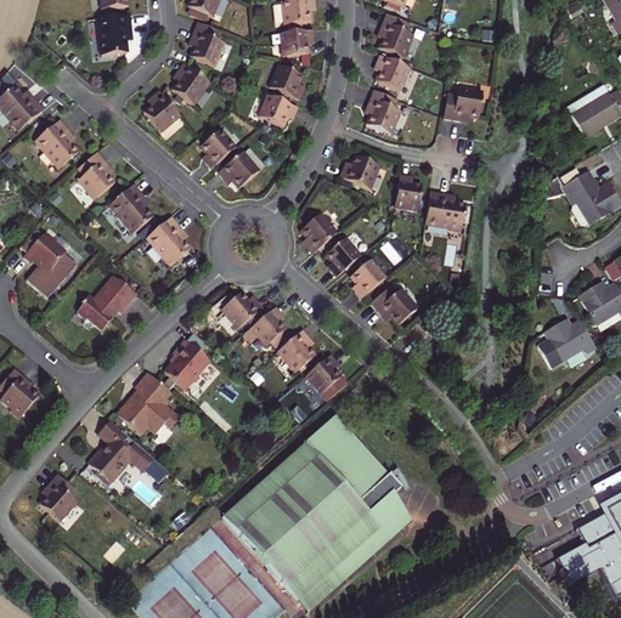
[(190,0),(188,5),(213,16),(219,0),(190,0)]
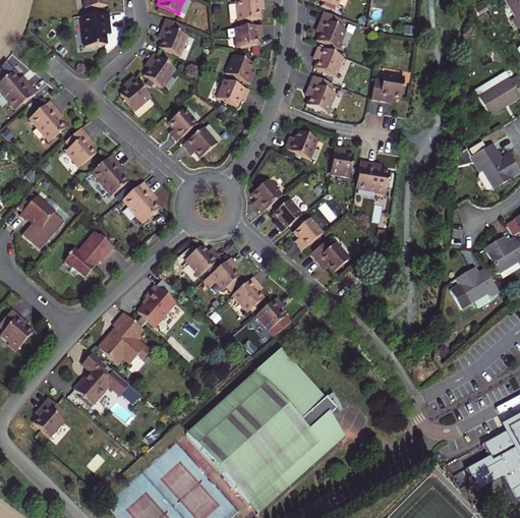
[(240,23),(251,22),(250,18),(252,17),(261,17),(260,8),(262,8),(262,5),(264,5),(263,0),(236,0),(238,19),(240,19),(240,23)]
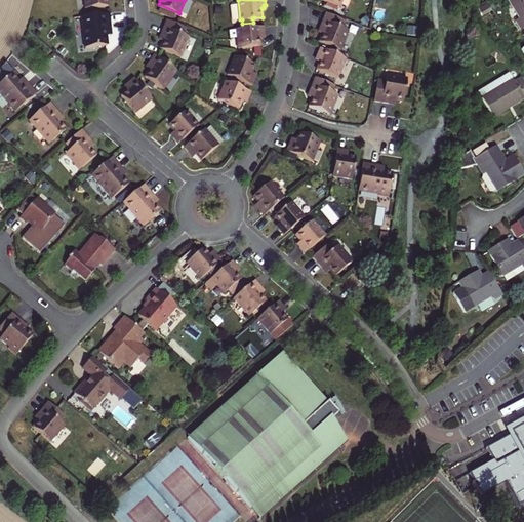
[(521,16),(517,19),(521,27),(523,25),(523,0),(511,0),(521,16)]
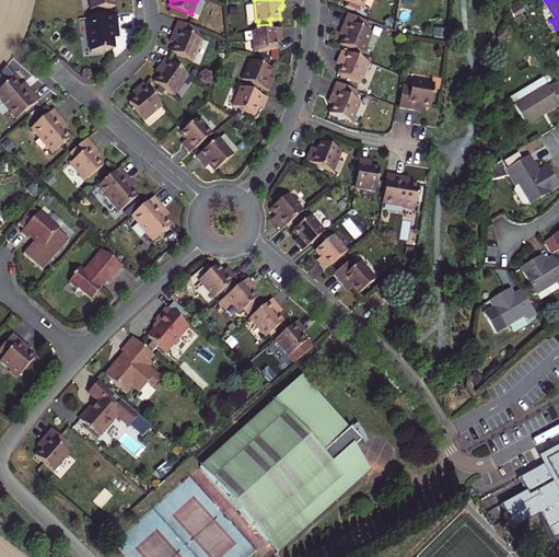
[(525,11),(516,16),(520,22),(528,16),(525,11)]
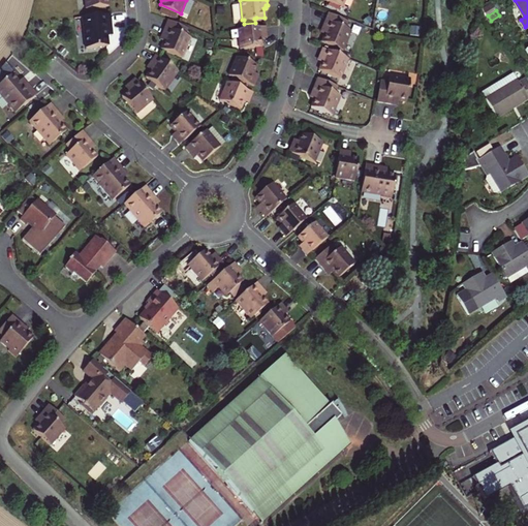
[(87,45),(109,43),(109,33),(107,28),(112,27),(111,11),(84,14),(87,45)]
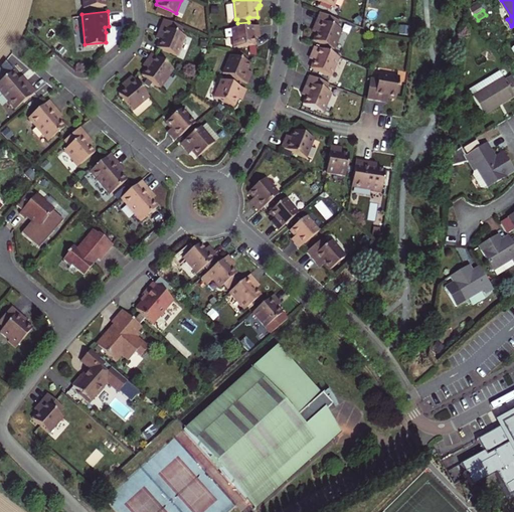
[(314,39),(334,47),(342,28),(336,25),(339,18),(321,11),(315,25),(317,26),(315,30),(317,31),(314,39)]
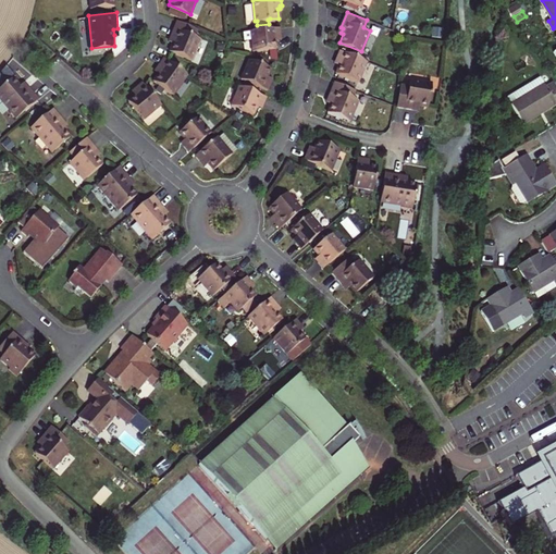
[(171,49),(193,59),(201,37),(195,35),(198,27),(178,20),(172,35),(174,36),(172,40),(174,41),(171,49)]
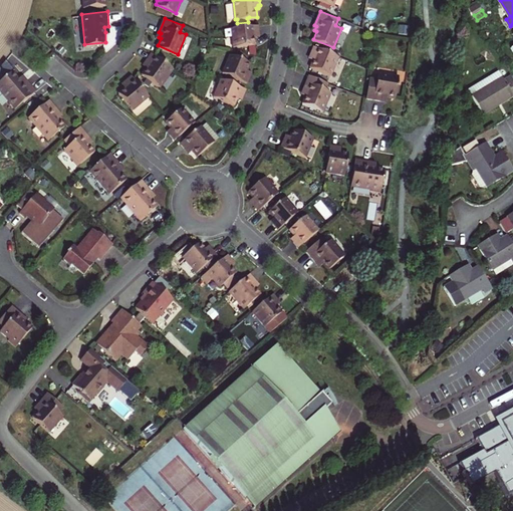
[(256,52),(256,43),(255,35),(257,35),(256,32),(259,32),(258,23),(232,26),(234,46),(249,44),(250,53),(256,52)]
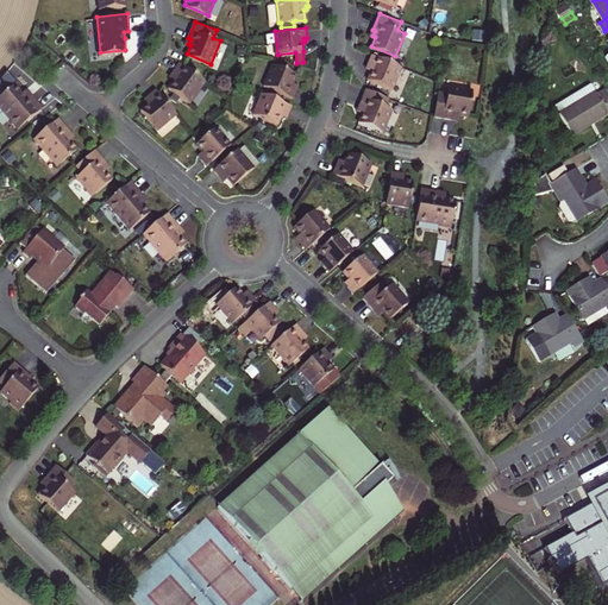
[(220,64),(231,41),(225,38),(214,62),(220,64)]
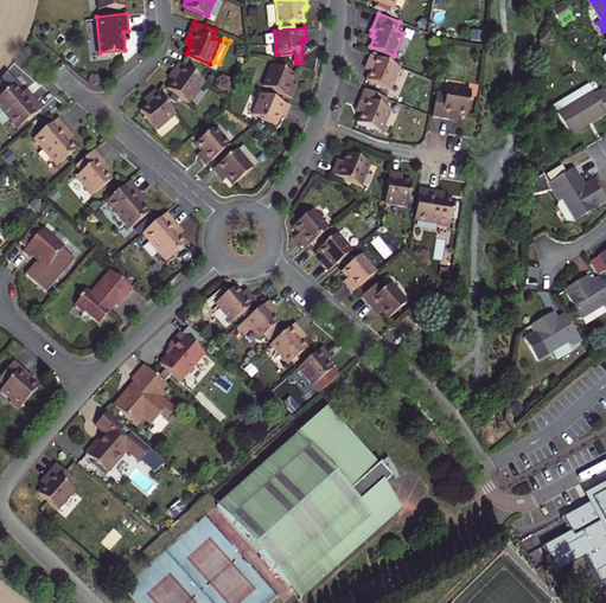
[(65,56),(74,63),(80,57),(71,50),(65,56)]
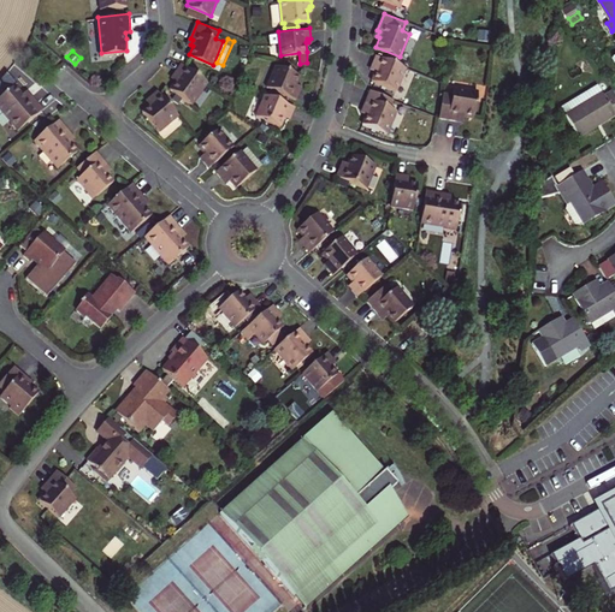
[(372,79),(396,89),(406,66),(377,54),(373,63),(376,64),(373,69),(376,70),(372,79)]
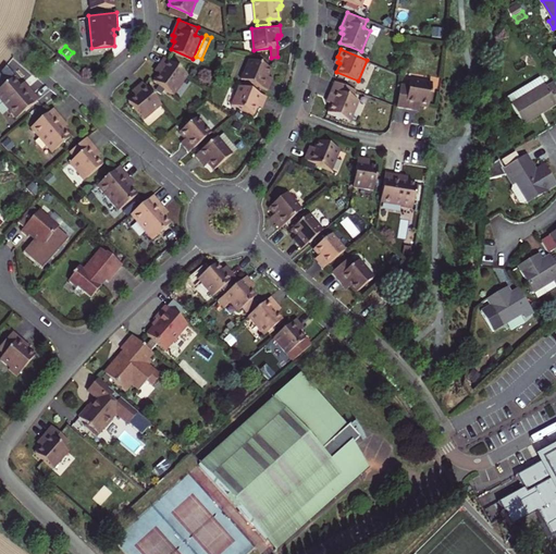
[(155,79),(174,93),(188,73),(164,57),(160,63),(163,66),(160,72),(155,79)]
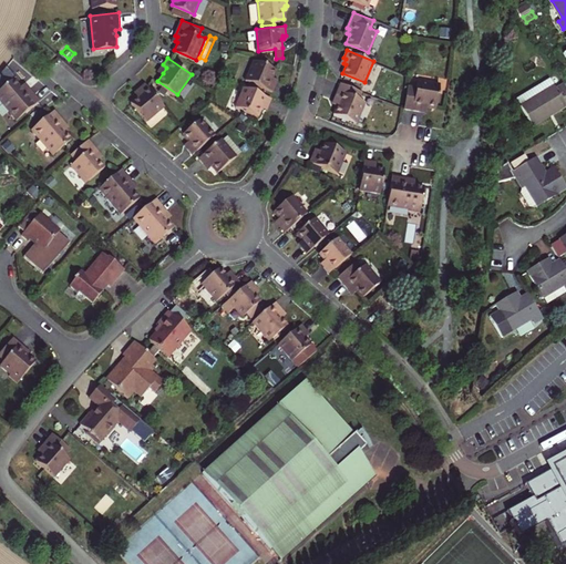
[(247,84),(255,88),(257,83),(273,90),(276,82),(274,81),(275,78),(273,77),(277,68),(254,59),(246,79),(249,80),(247,84)]
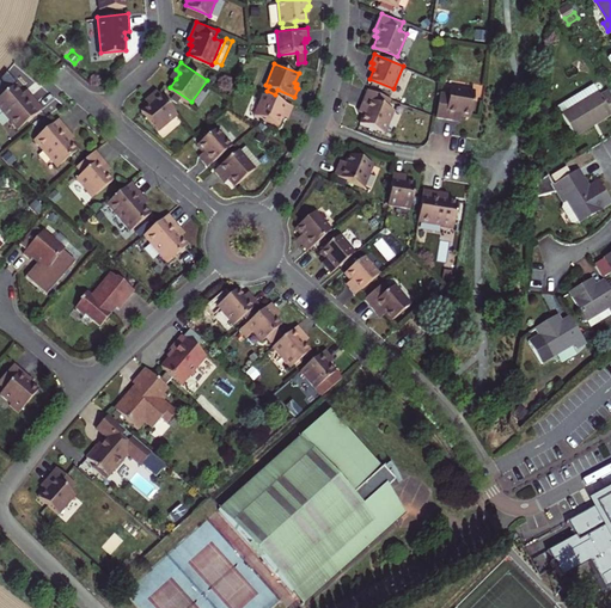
[(0,104),(19,127),(43,106),(31,93),(28,97),(23,92),(16,83),(0,96),(0,104)]
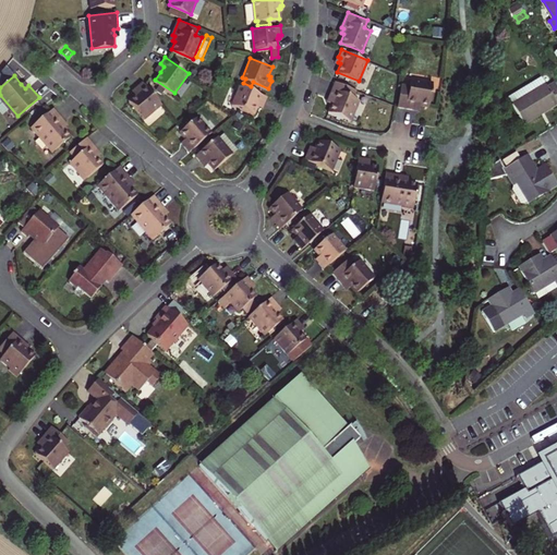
[(542,75),(508,95),(512,101),(546,82),(542,75)]
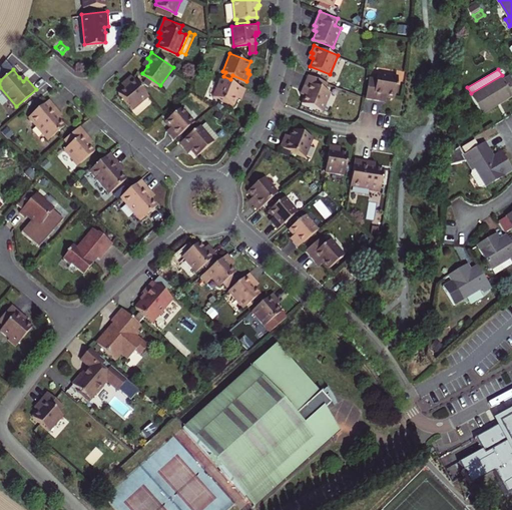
[(395,96),(398,75),(378,71),(377,78),(369,76),(366,96),(382,98),(382,96),(387,97),(387,95),(395,96)]
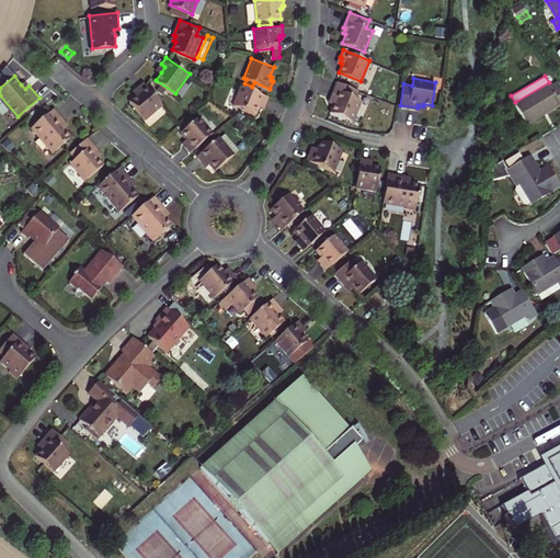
[(331,111),(353,121),(362,99),(355,97),(358,89),(338,80),(332,97),(333,98),(332,102),(334,103),(331,111)]
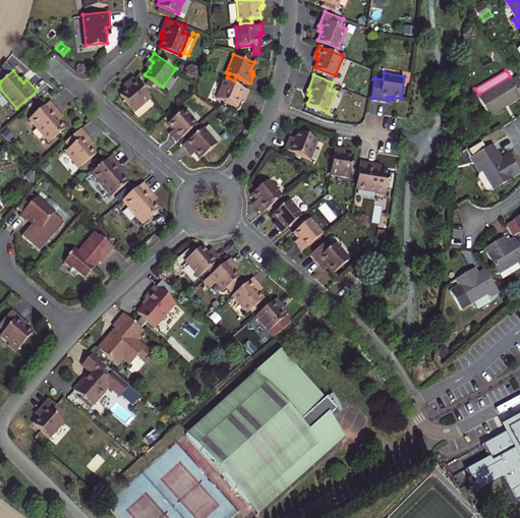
[(135,110),(152,96),(134,75),(127,80),(129,82),(125,85),(127,88),(121,93),(135,110)]
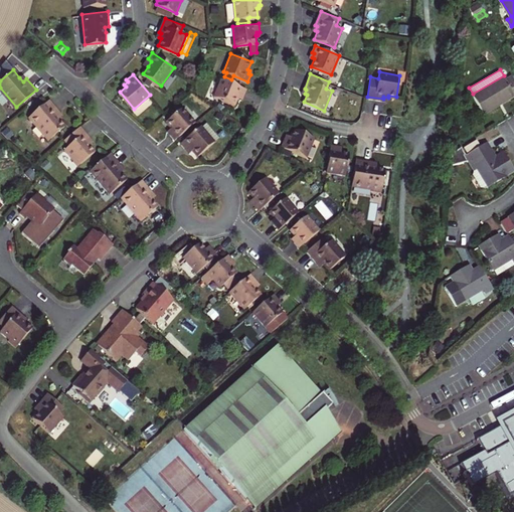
[(473,94),(484,113),(500,104),(498,101),(513,93),(513,76),(512,74),(505,78),(504,75),(473,94)]
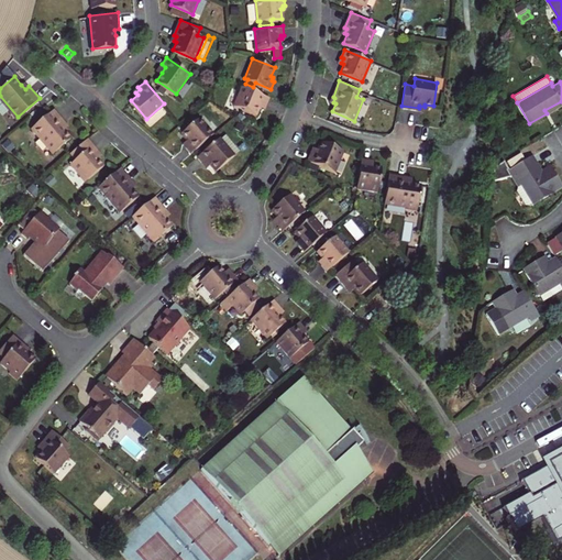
[(234,105),(256,113),(260,106),(263,107),(264,103),(266,105),(270,96),(243,85),(234,105)]
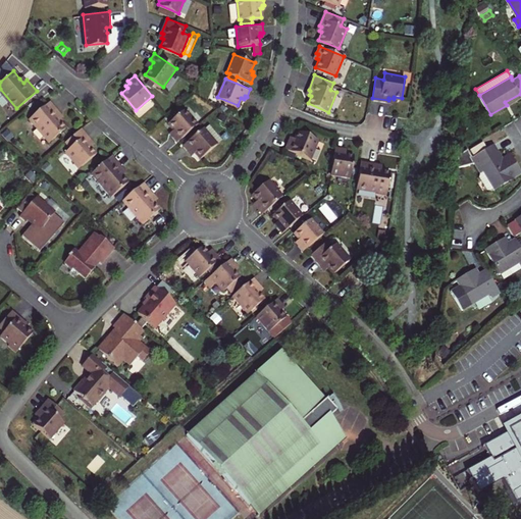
[(505,102),(507,105),(512,102),(520,97),(520,94),(505,102)]
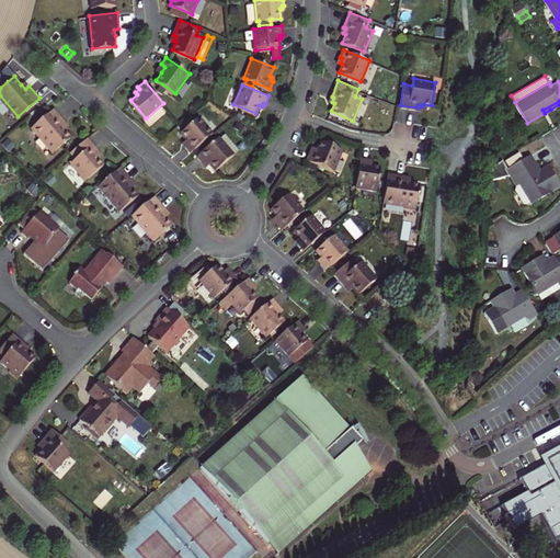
[(32,126),(53,151),(71,136),(65,128),(60,124),(65,121),(54,107),(32,126)]
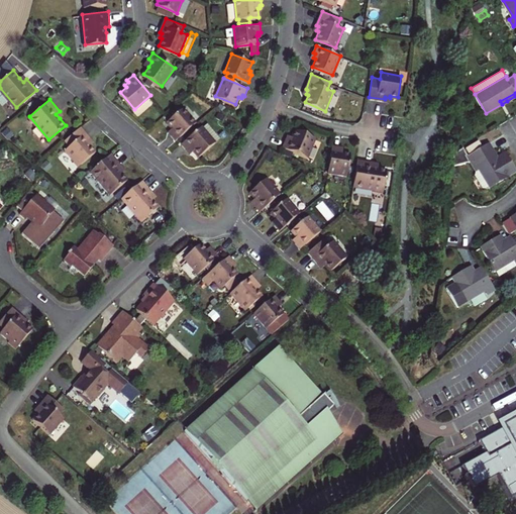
[(200,106),(205,111),(209,107),(205,102),(200,106)]
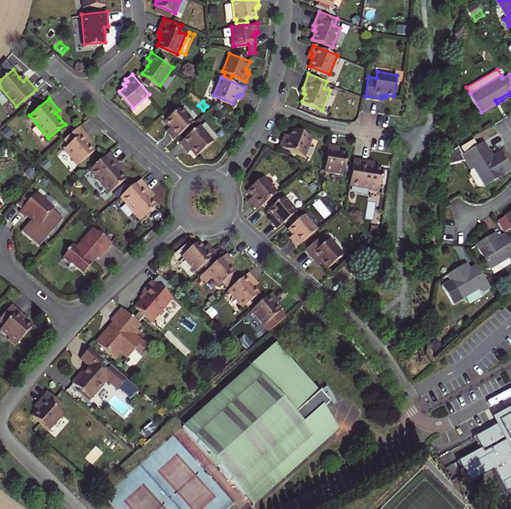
[(169,132),(174,137),(194,120),(182,105),(165,120),(170,126),(169,127),(171,130),(169,132)]
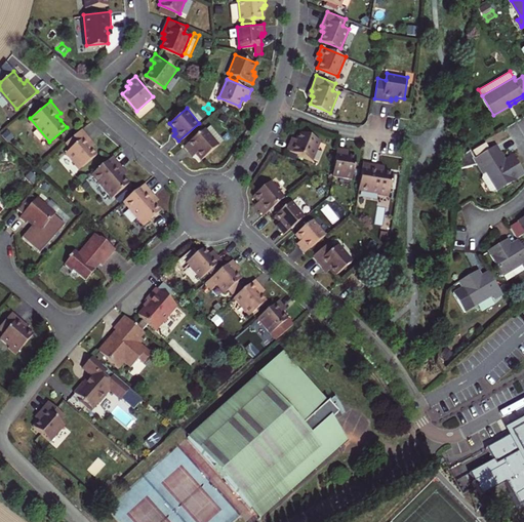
[(197,152),(202,158),(219,144),(223,141),(210,124),(185,145),(190,151),(192,149),(195,153),(197,152)]
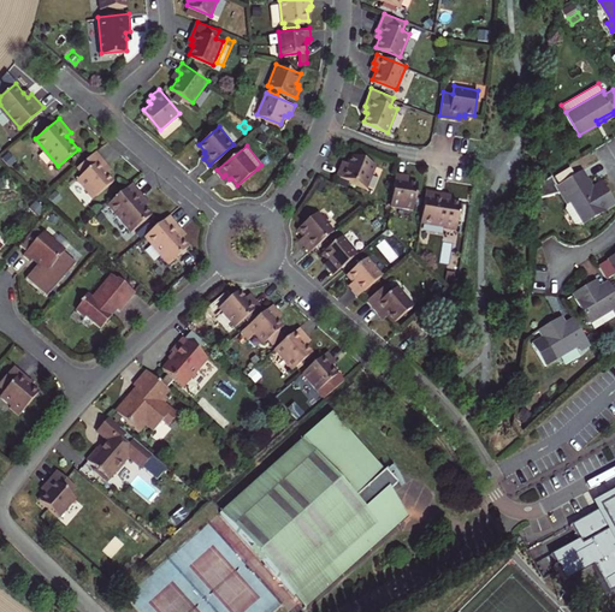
[(78,177),(94,196),(113,179),(107,172),(110,171),(106,166),(108,165),(96,150),(77,166),(83,172),(78,177)]
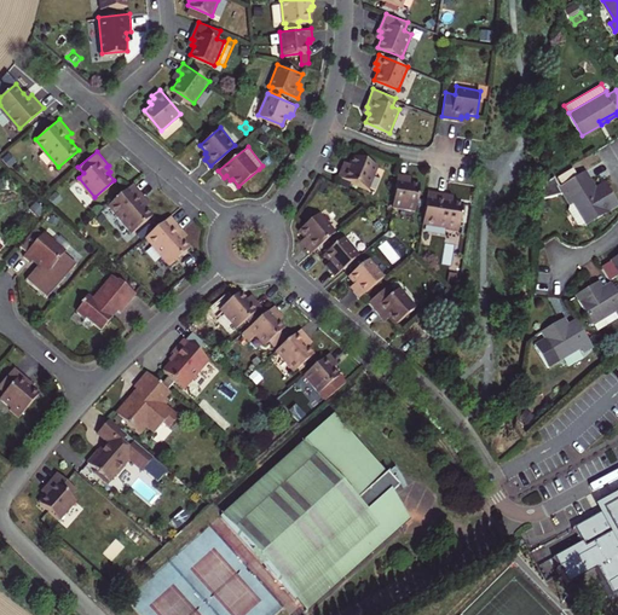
[(4,158),(10,166),(15,160),(10,154),(4,158)]
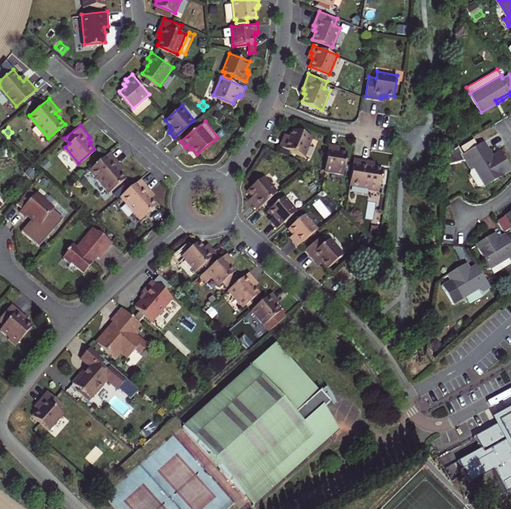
[(284,137),(280,145),(305,155),(313,135),(293,127),(290,134),(287,134),(285,138),(284,137)]
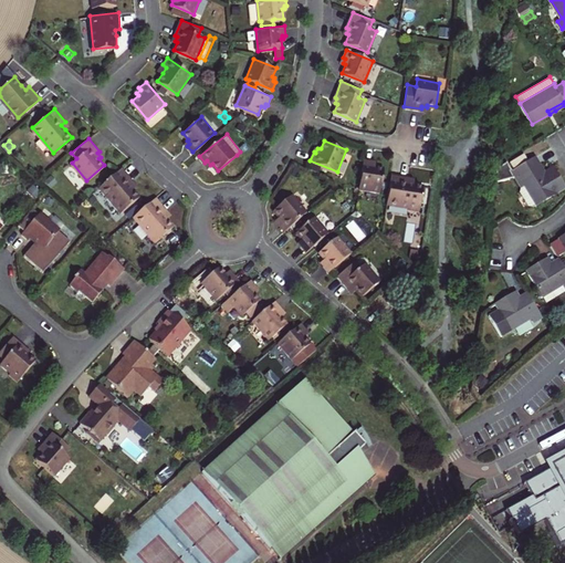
[(516,176),(522,186),(525,184),(536,204),(564,187),(564,184),(555,168),(546,174),(545,170),(536,155),(512,169),(506,159),(497,165),(495,178),(516,176)]
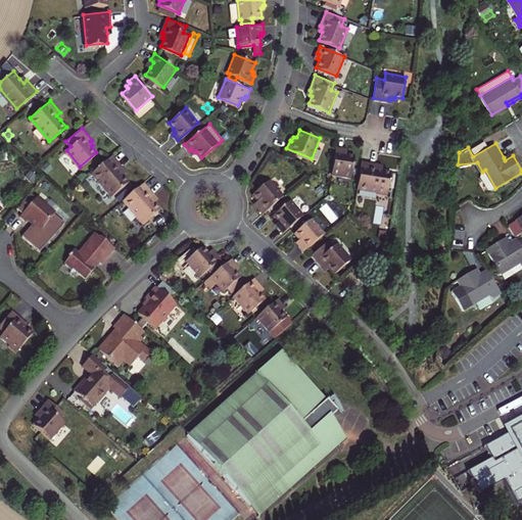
[(332,173),(351,176),(356,154),(346,152),(347,150),(343,150),(344,147),(336,146),(332,173)]
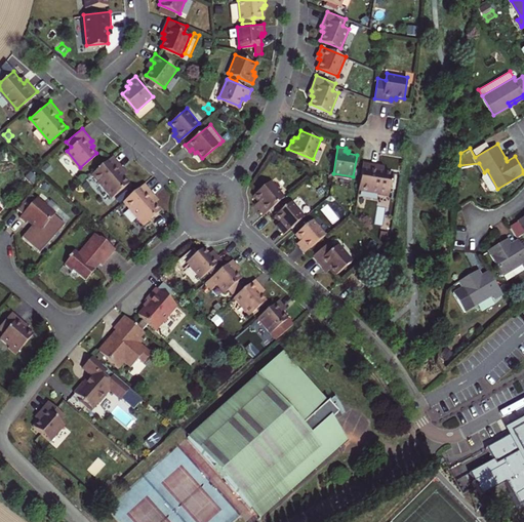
[(113,155),(92,172),(113,196),(129,182),(123,174),(119,170),(123,167),(113,155)]
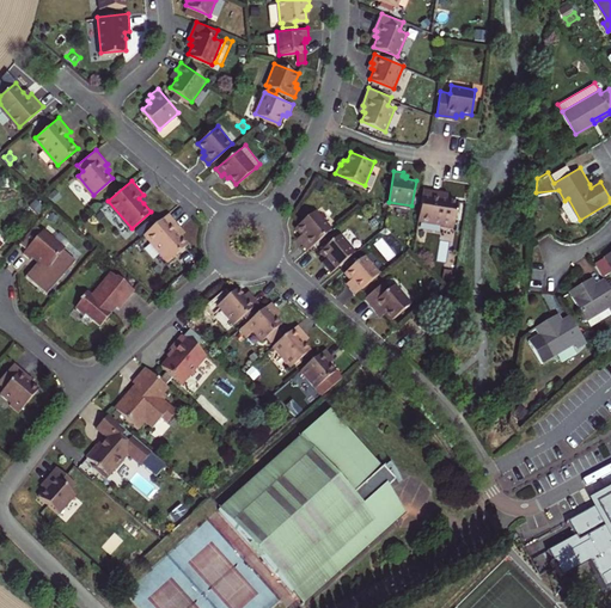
[(419,219),(454,227),(458,200),(447,197),(440,196),(441,191),(423,188),(419,219)]
